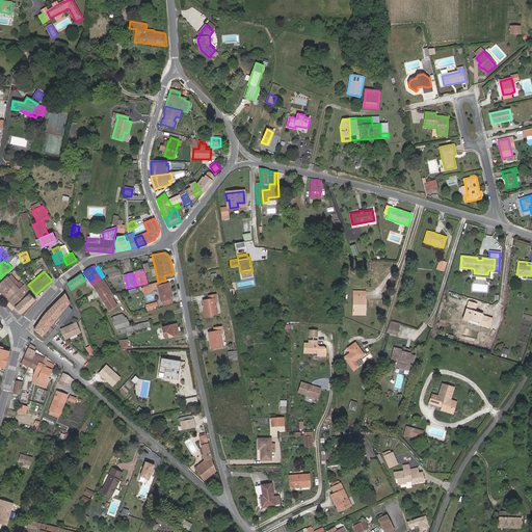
[(8,277),(16,286),(19,283),(11,275),(8,277)]
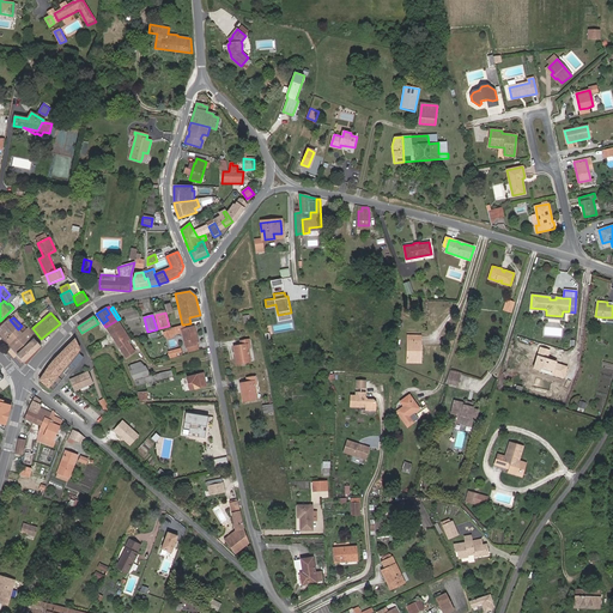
[(0,326),(0,335),(5,341),(18,329),(10,320),(8,319),(0,326)]
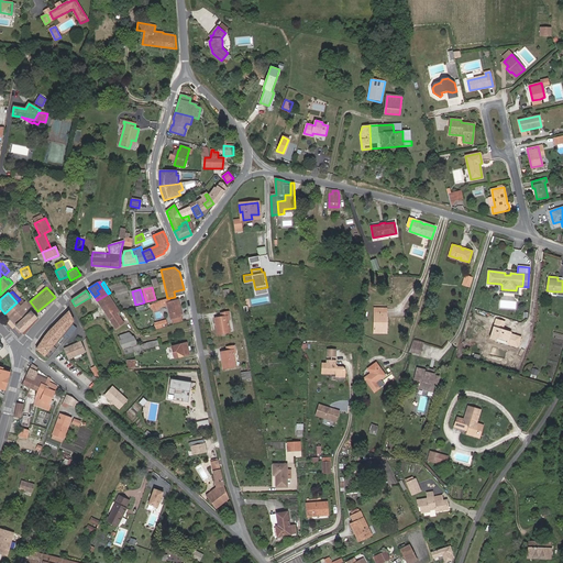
[(108,294),(97,300),(116,329),(123,323),(123,321),(128,319),(122,311),(120,313),(108,294)]
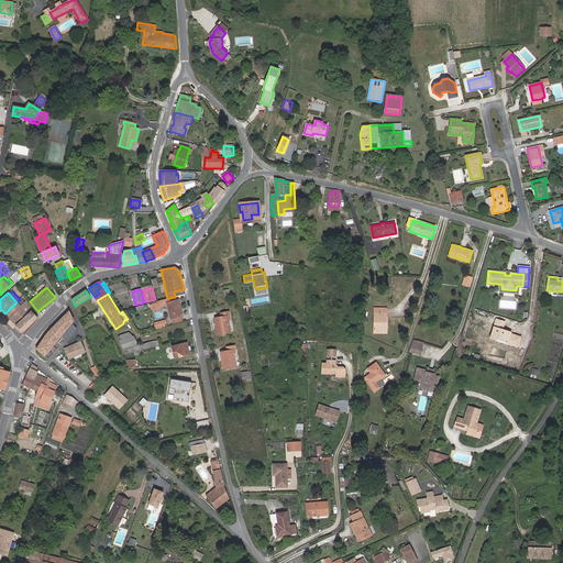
[(167,298),(166,299),(167,302),(167,305),(170,319),(183,316),(178,299),(170,301),(169,298),(168,298),(167,298)]
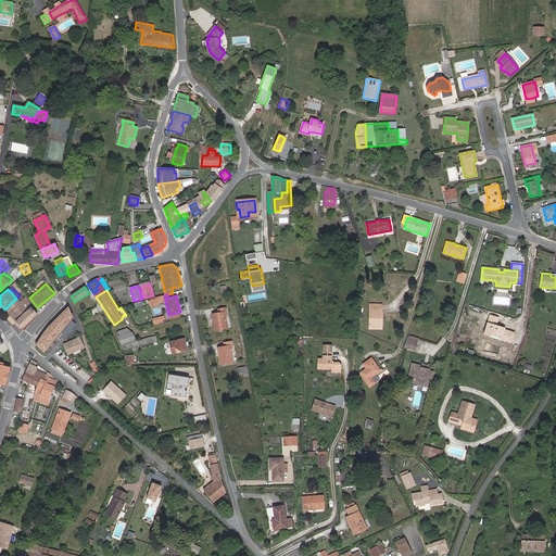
[(16,299),(4,310),(10,316),(19,324),(21,326),(22,328),(37,314),(38,313),(28,303),(25,306),(23,304),(26,301),(24,299),(21,302),(16,299)]
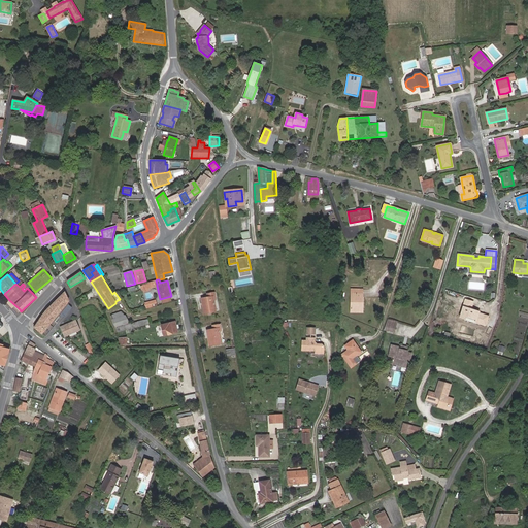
[(58,315),(58,314),(67,303),(69,301),(65,292),(47,309),(43,315),(35,327),(45,336),(57,323),(53,320),(55,319),(56,320),(59,316),(58,315)]
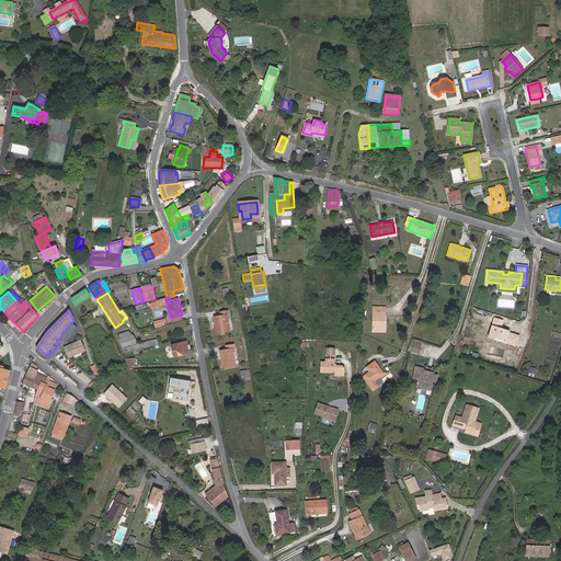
[(214,317),(217,333),(229,330),(227,318),(229,318),(228,310),(220,312),(220,316),(214,317)]
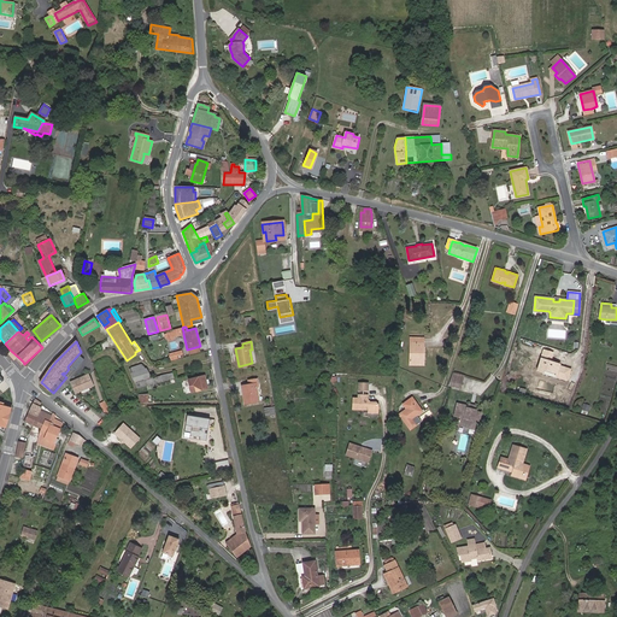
[(423,341),(410,341),(410,364),(421,364),(421,347),(423,347),(423,341)]
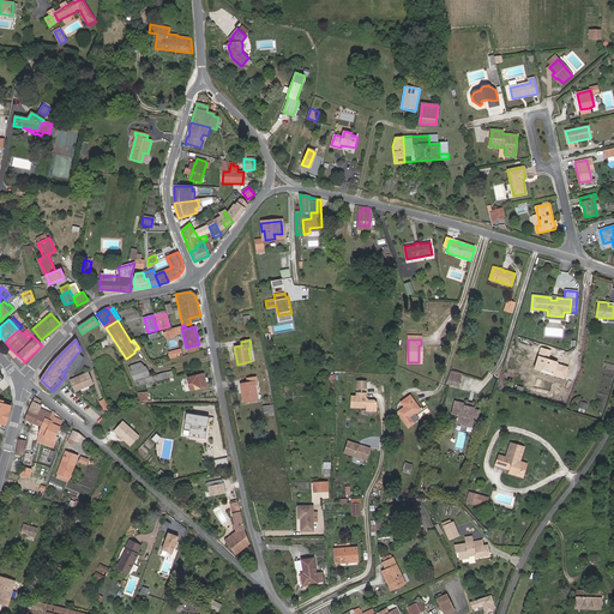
[(20,357),(11,349),(8,350),(18,360),(23,365),(24,362),(23,360),(20,357)]
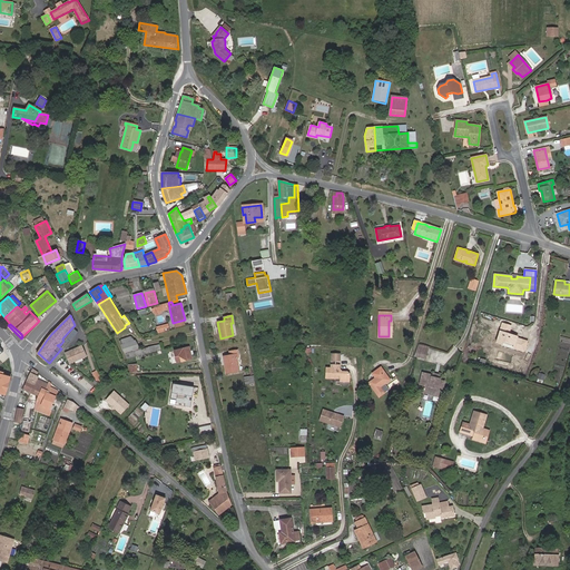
[(70,341),(78,332),(72,327),(62,338),(67,342),(70,341)]
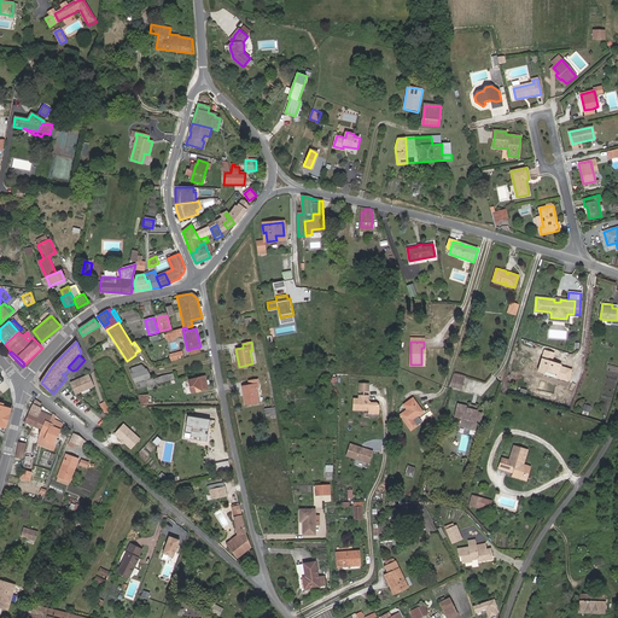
[(146,369),(132,373),(135,384),(150,380),(146,369)]
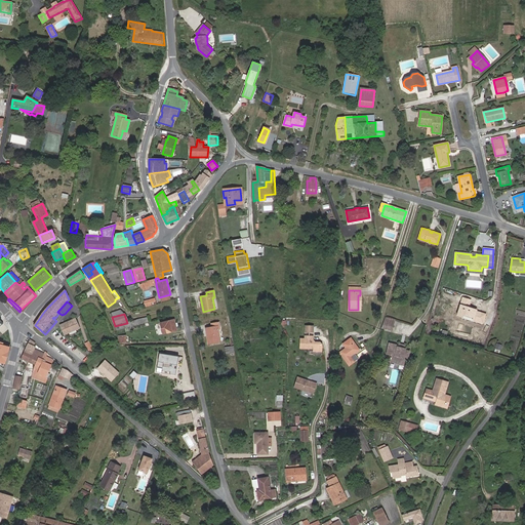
[(127,323),(115,326),(117,330),(149,322),(147,317),(127,323)]
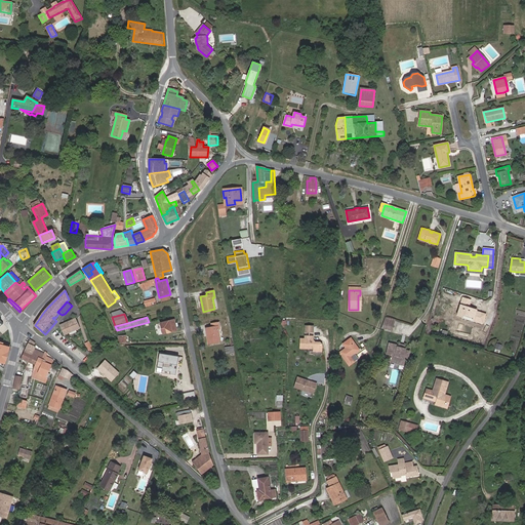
[(75,318),(61,325),(65,334),(79,328),(75,318)]
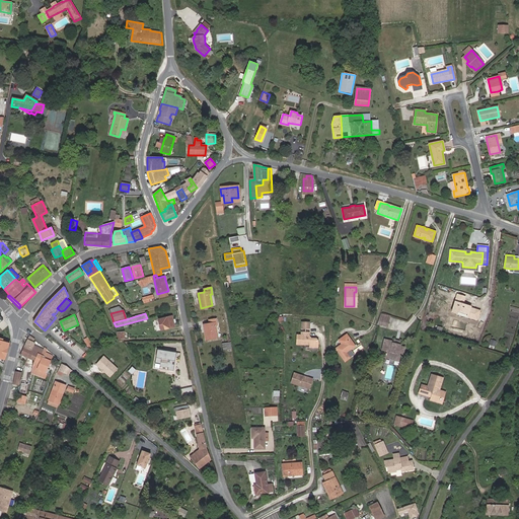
[(174,326),(171,316),(159,319),(161,324),(160,324),(161,329),(174,326)]
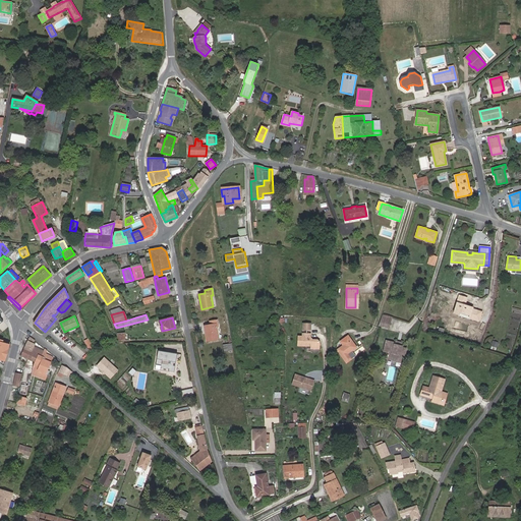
[(205,326),(207,341),(218,339),(216,326),(219,326),(218,320),(210,322),(211,325),(205,326)]
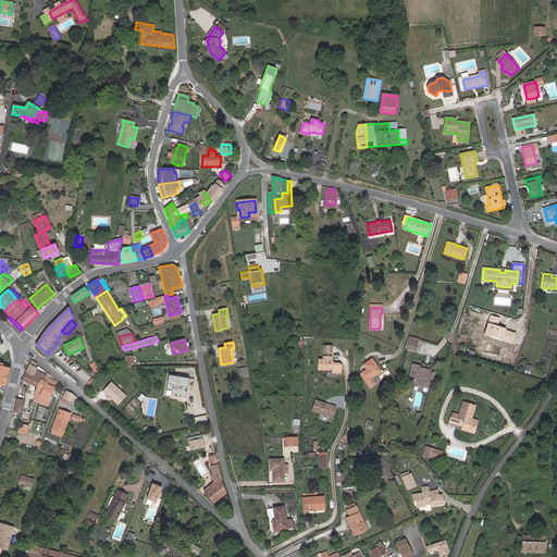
[(341,372),(342,366),(339,363),(334,363),(332,363),(331,361),(332,360),(332,357),(324,357),(323,360),(319,359),(319,369),(333,370),(333,372),(341,372)]
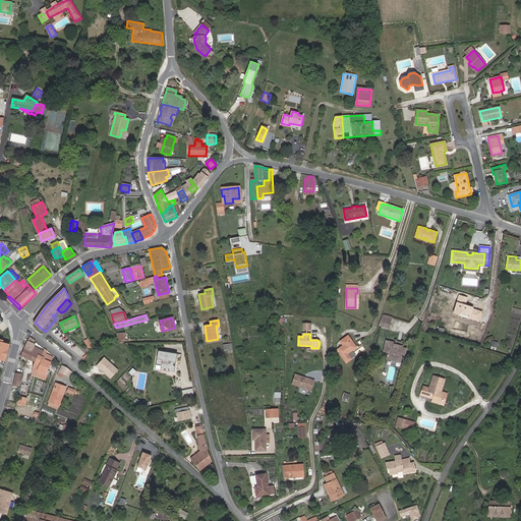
[(337,350),(346,362),(355,355),(352,350),(356,347),(351,340),(348,336),(340,341),(343,345),(337,350)]
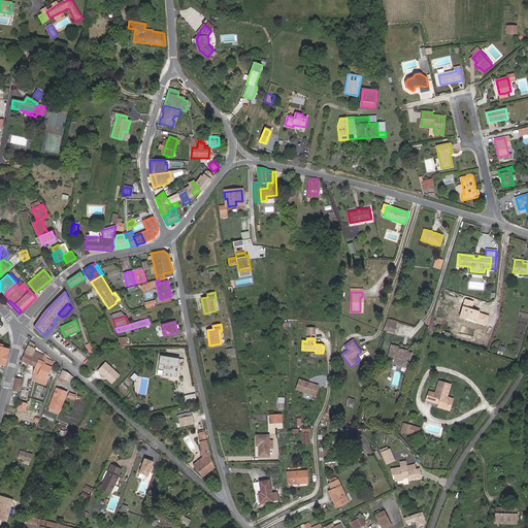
[(0,341),(0,363),(6,365),(9,348),(3,345),(3,343),(0,341)]
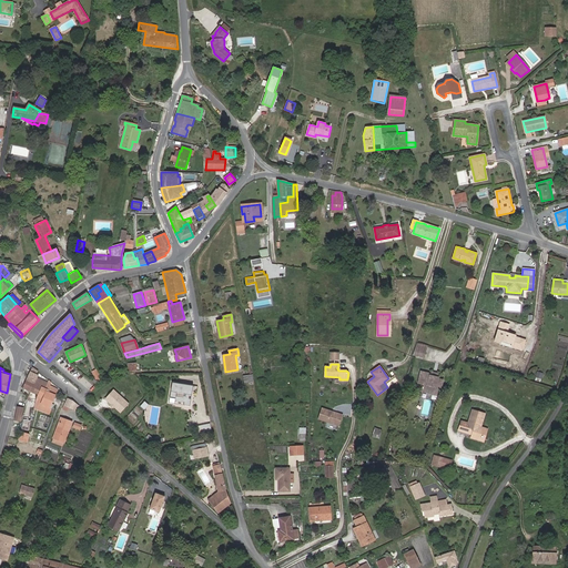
[(22,387),(30,391),(37,377),(38,375),(31,372),(22,387)]
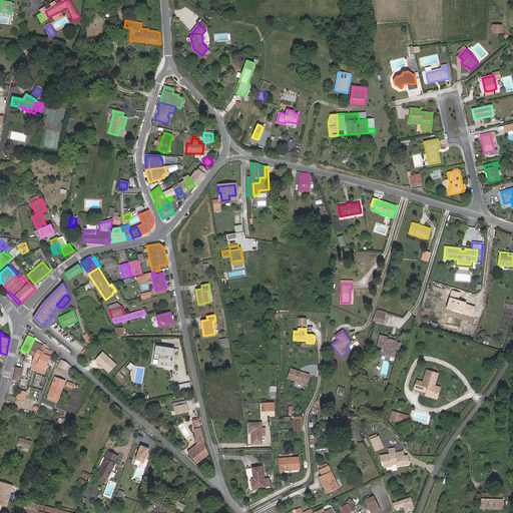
[(396,350),(398,351),(399,344),(395,342),(395,340),(388,339),(389,338),(380,336),(377,346),(382,347),(382,349),(381,348),(381,350),(382,350),(381,353),(394,356),(396,350)]
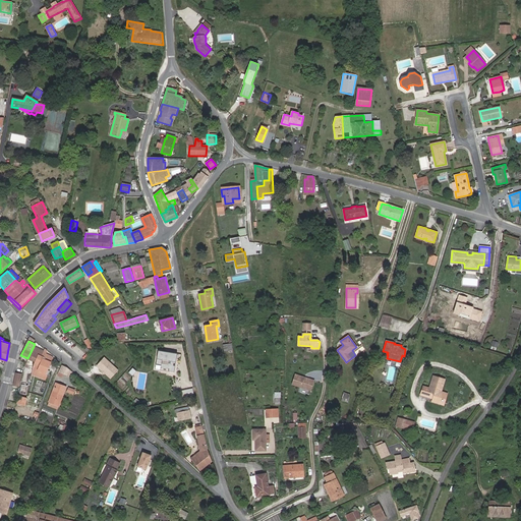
[(34,346),(27,358),(35,362),(39,353),(42,354),(44,351),(34,346)]
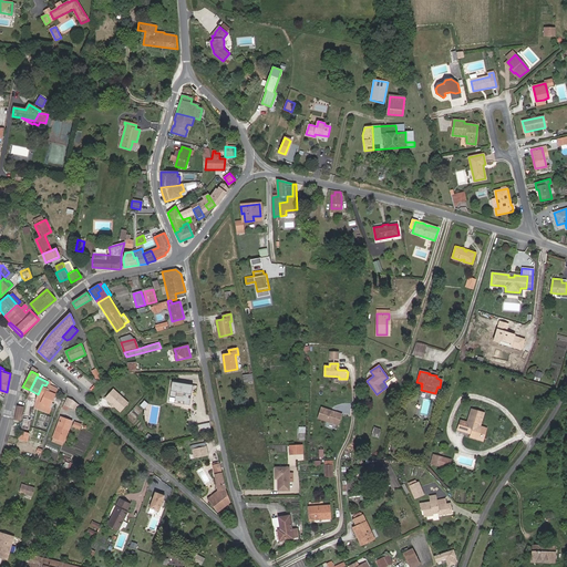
[(51,381),(49,379),(48,382),(45,385),(42,384),(38,394),(35,400),(42,402),(41,403),(51,408),(58,389),(50,385),(51,381)]
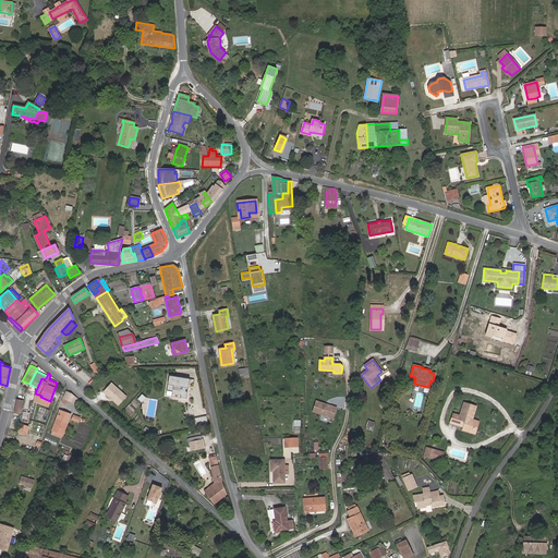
[(186,398),(190,378),(169,375),(167,389),(173,389),(172,393),(182,395),(181,397),(186,398)]
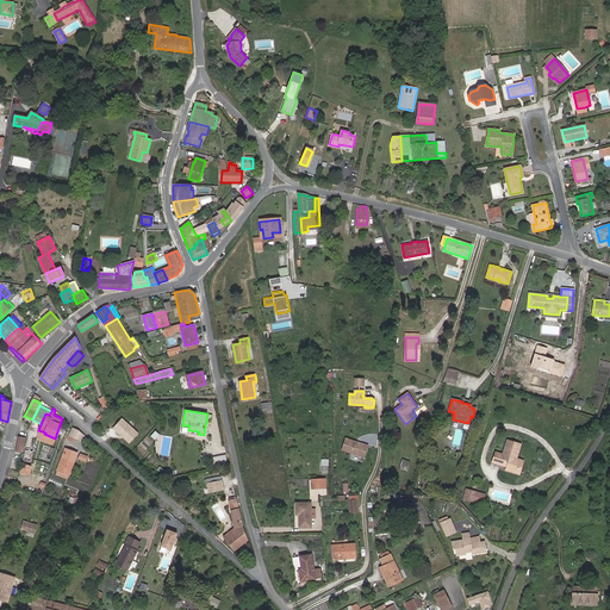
[(138,434),(122,418),(113,428),(120,434),(123,437),(130,443),(138,434)]
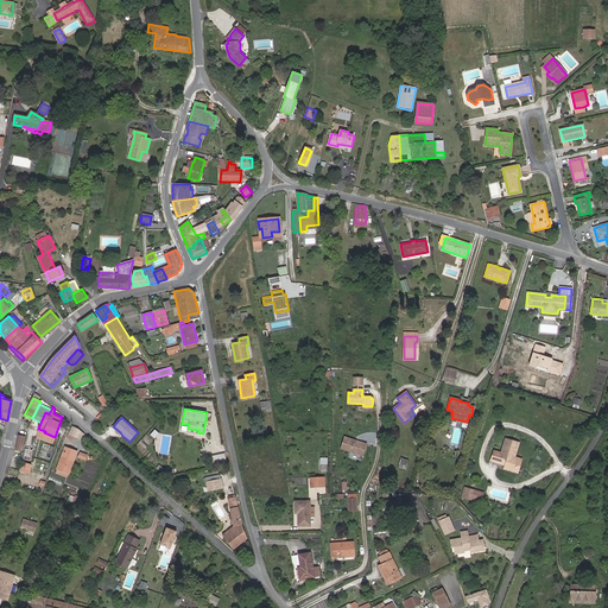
[(82,439),(84,435),(73,426),(69,434),(82,439)]
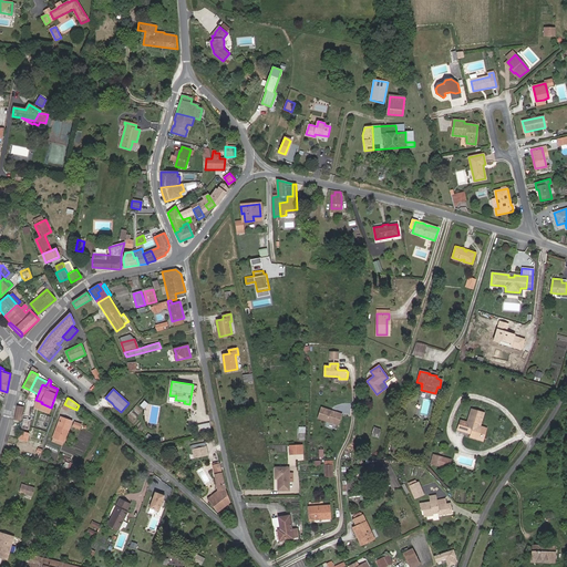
[(321,405),(318,418),(339,424),(343,412),(321,405)]
